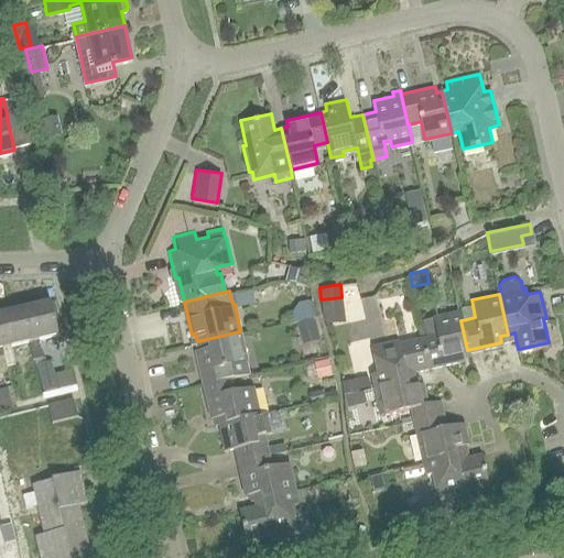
[(51,298),(23,305),(30,338),(29,338),(33,357),(42,356),(38,336),(57,331),(51,298)]
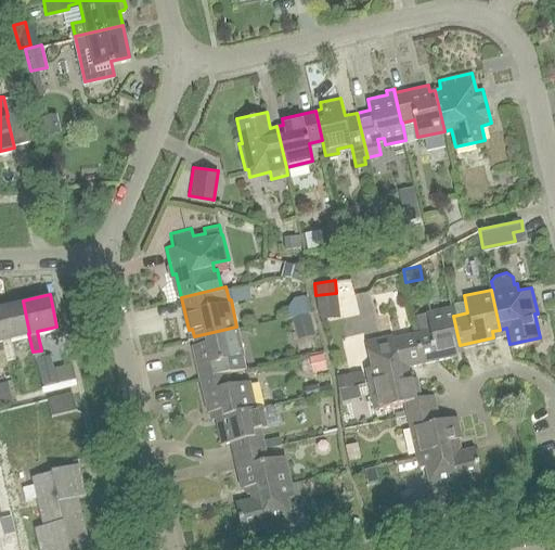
[(305,333),(319,327),(305,295),(292,302),(305,333)]
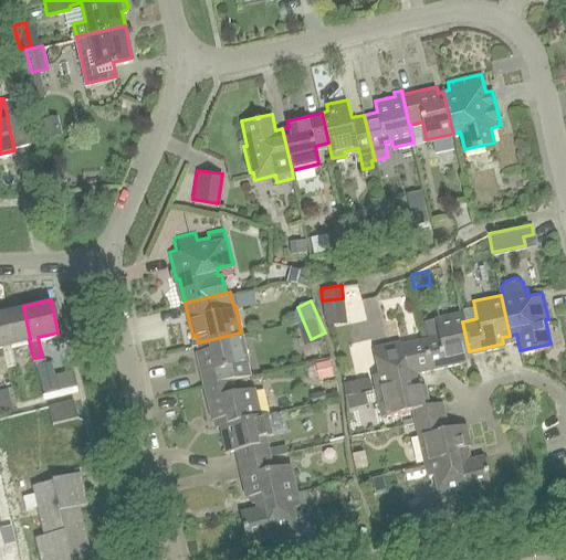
[(11,344),(29,339),(30,339),(23,306),(0,310),(0,334),(2,345),(1,346),(6,365),(16,362),(11,344)]
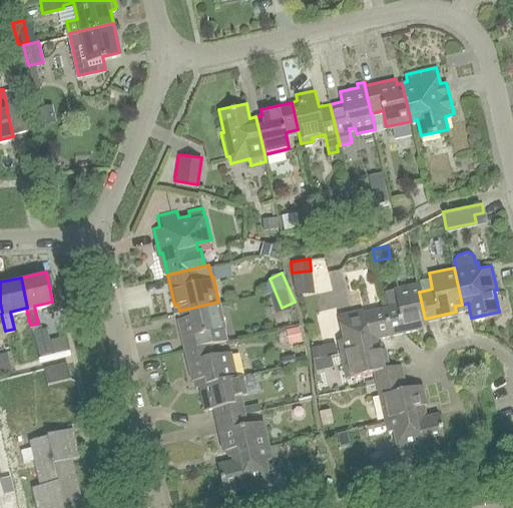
[(384,306),(390,333),(422,326),(420,320),(425,319),(419,292),(420,292),(418,281),(392,287),(396,304),(384,306)]
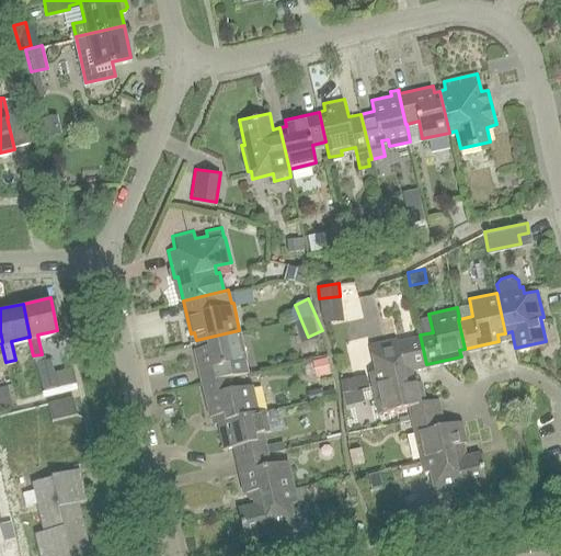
[(245,358),(239,330),(196,340),(197,345),(194,347),(202,382),(231,374),(248,371),(244,358),(245,358)]
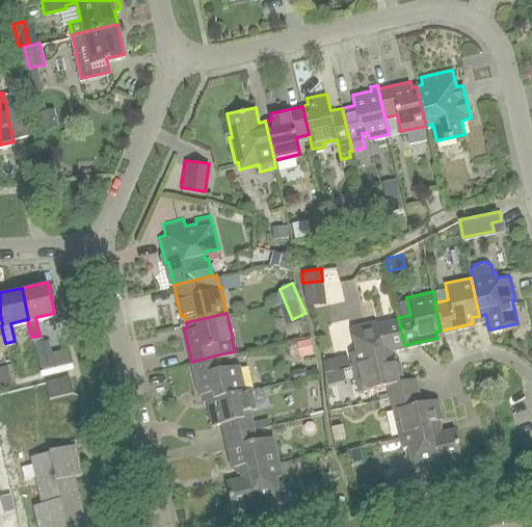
[(389,348),(404,345),(398,317),(375,322),(375,319),(349,325),(355,350),(349,351),(351,363),(390,354),(389,348)]
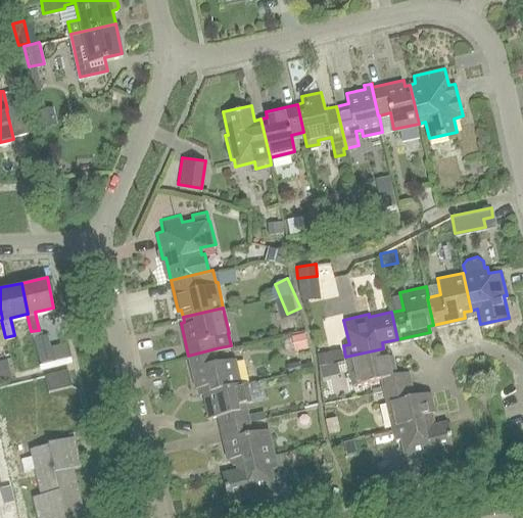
[(331,362),(330,359),(343,356),(341,346),(316,352),(319,365),(331,362)]
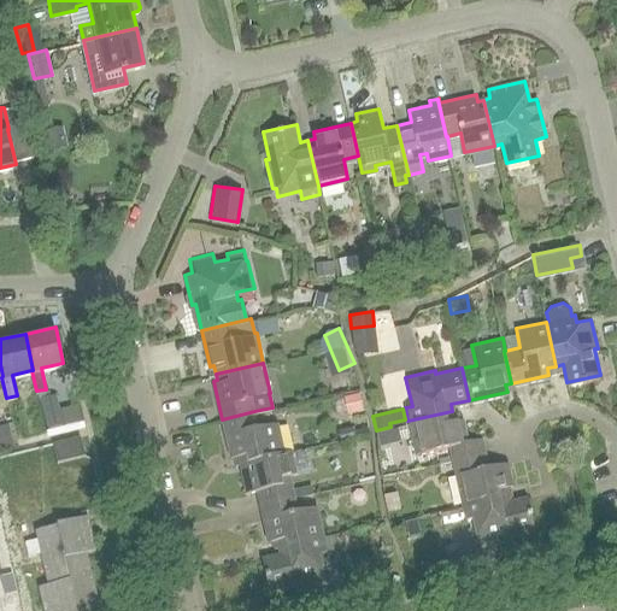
[(236,453),(239,460),(283,451),(283,450),(277,421),(257,426),(254,411),(222,419),(230,456),(236,453)]
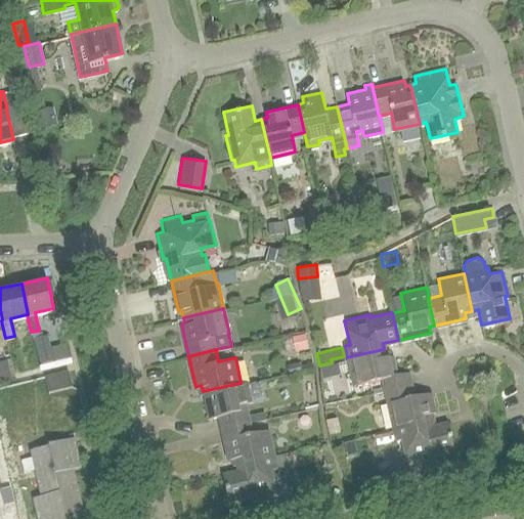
[(386,355),(384,349),(346,357),(352,385),(381,378),(383,389),(410,383),(408,370),(397,373),(393,353),(386,355)]
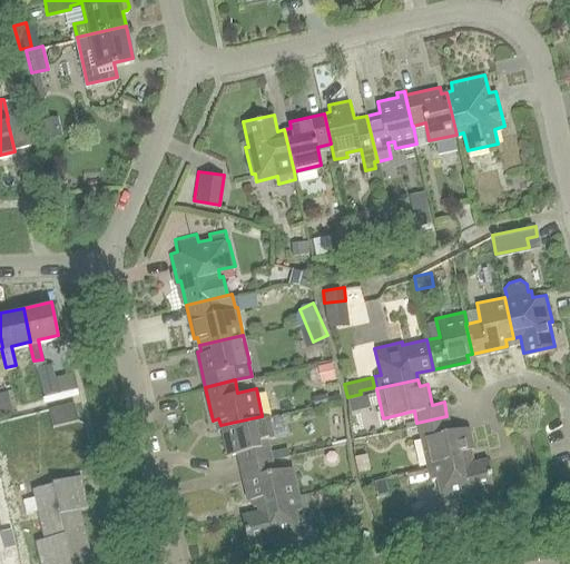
[(77,418),(74,402),(47,406),(50,424),(77,418)]
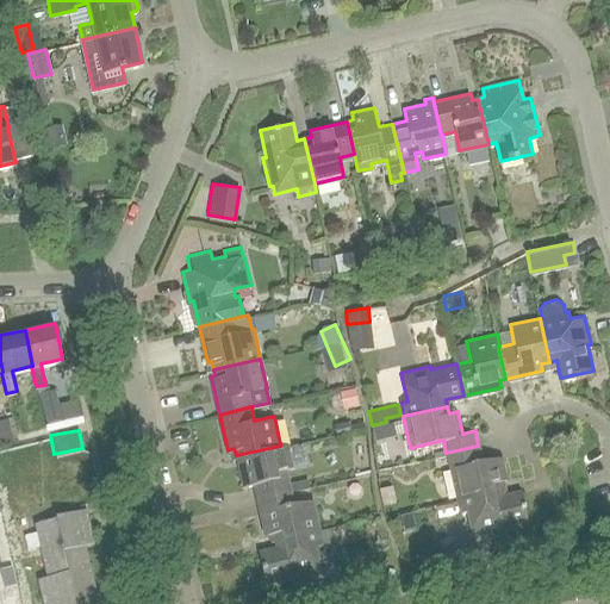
[(280,446),(236,455),(243,485),(254,483),(257,497),(290,489),(285,468),(292,466),(287,443),(280,444),(280,446)]
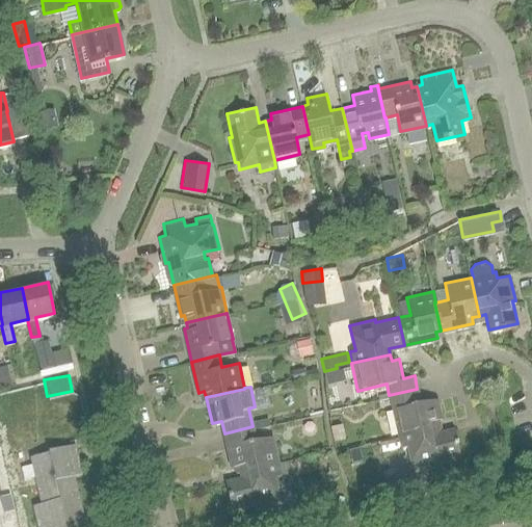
[(397,433),(436,424),(434,418),(441,417),(436,396),(420,400),(417,389),(389,395),(397,433)]
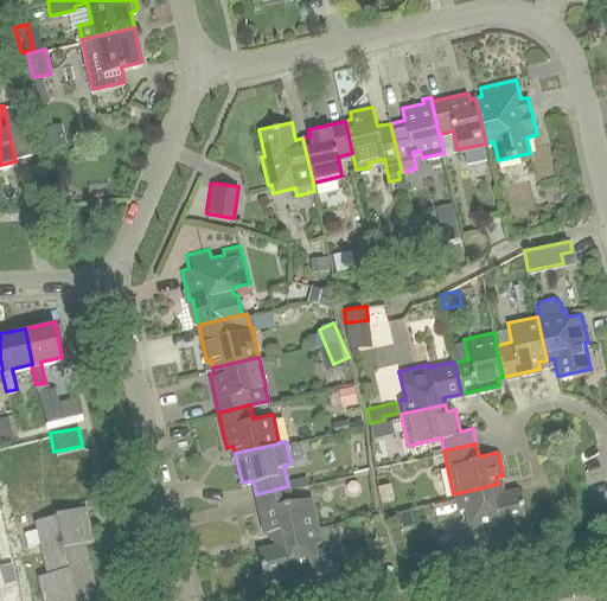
[(499,490),(498,484),(453,494),(457,509),(464,506),(470,536),(499,529),(498,525),(525,519),(517,486),(499,490)]
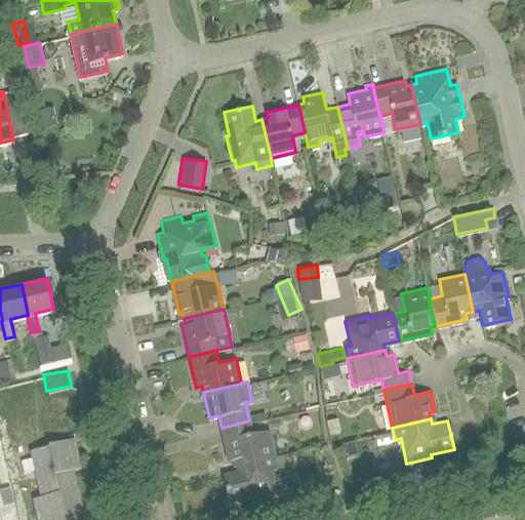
[(252,433),(249,421),(221,428),(229,458),(234,457),(236,464),(274,454),(268,430),(252,433)]
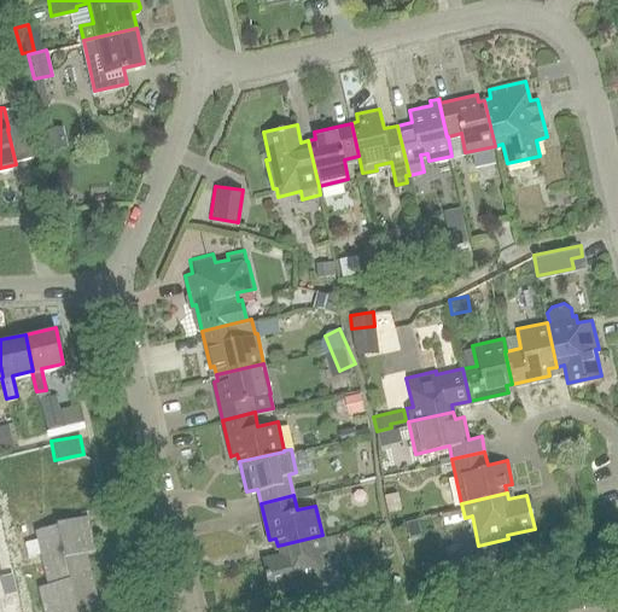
[(42,560),(85,551),(88,546),(87,541),(92,540),(87,517),(35,529),(42,560)]
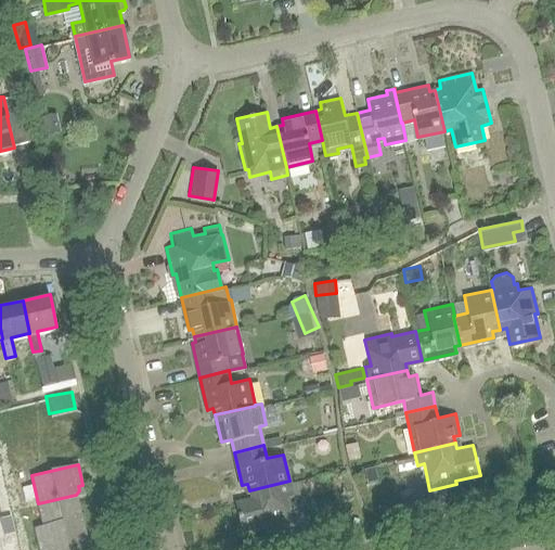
[(289,481),(249,490),(250,497),(235,500),(242,529),(265,524),(266,528),(293,522),(286,497),(302,493),(299,478),(289,481)]
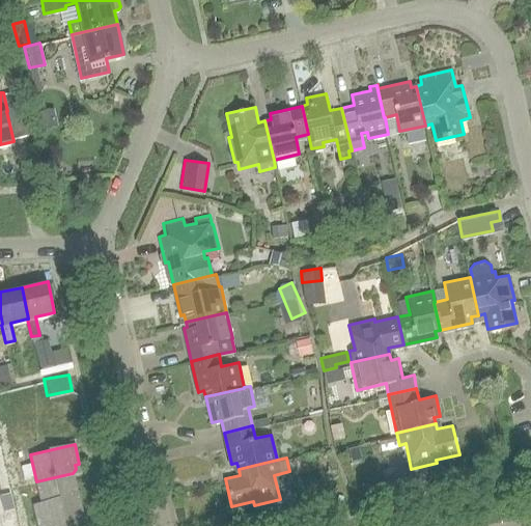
[(84,525),(73,473),(36,481),(40,501),(33,502),(37,525),(84,525)]
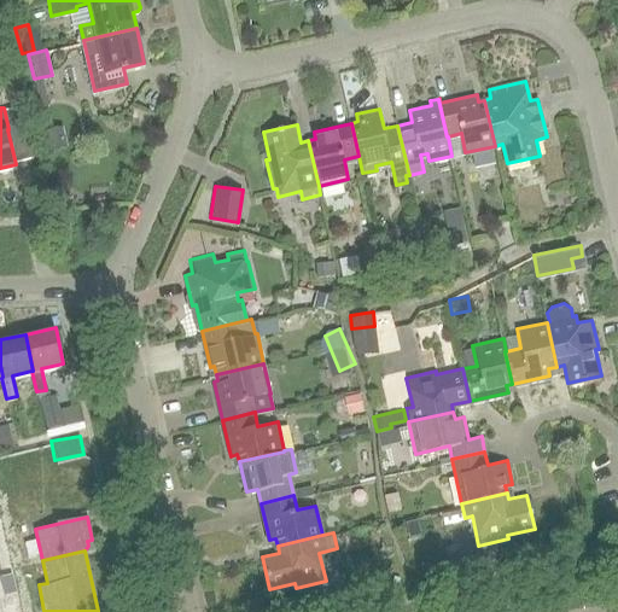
[(462,569),(460,554),(424,561),(426,576),(462,569)]
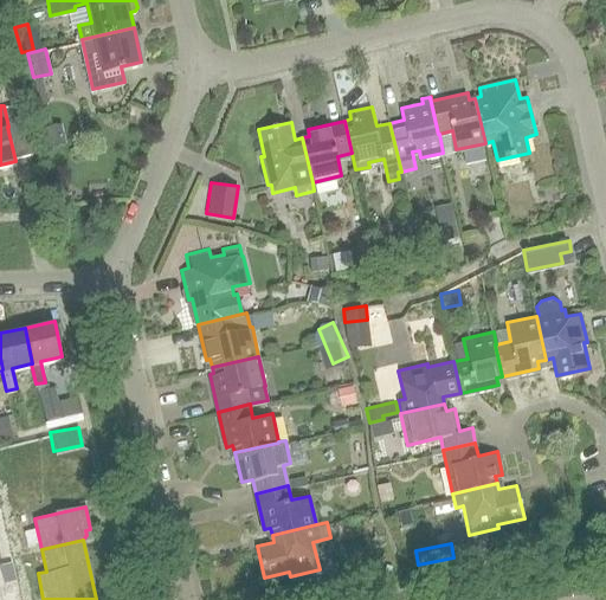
[(347,571),(321,576),(324,589),(358,582),(355,572),(347,573),(347,571)]
